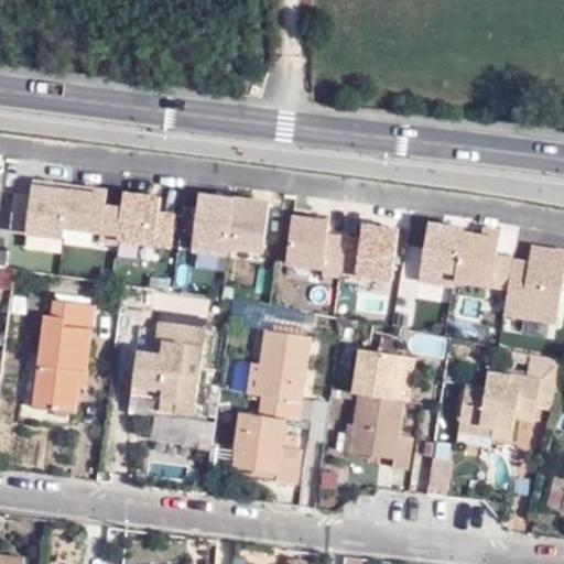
[(193,190),(191,248),(266,251),(268,194),(193,190)]
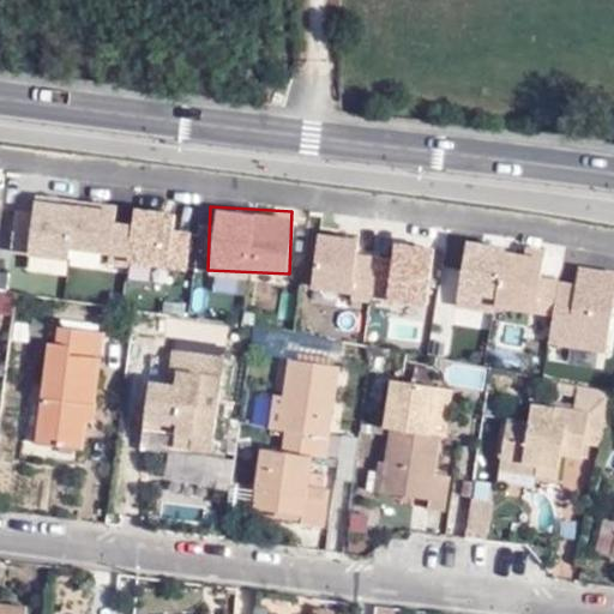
[(318,228),(308,286),(426,305),(435,247),(398,241),(395,260),(356,254),(360,235),(318,228)]
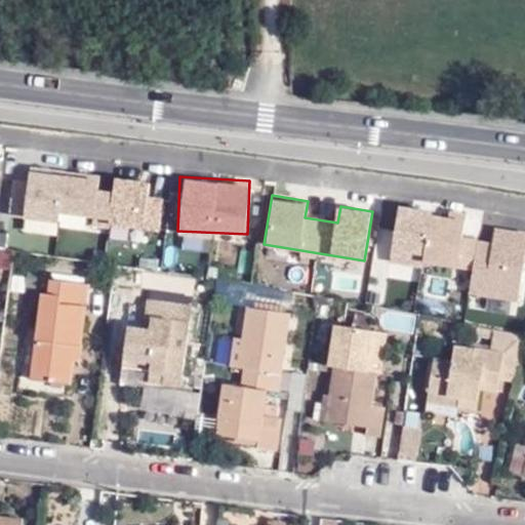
[(427,269),(428,204),(390,204),(389,268),(427,269)]
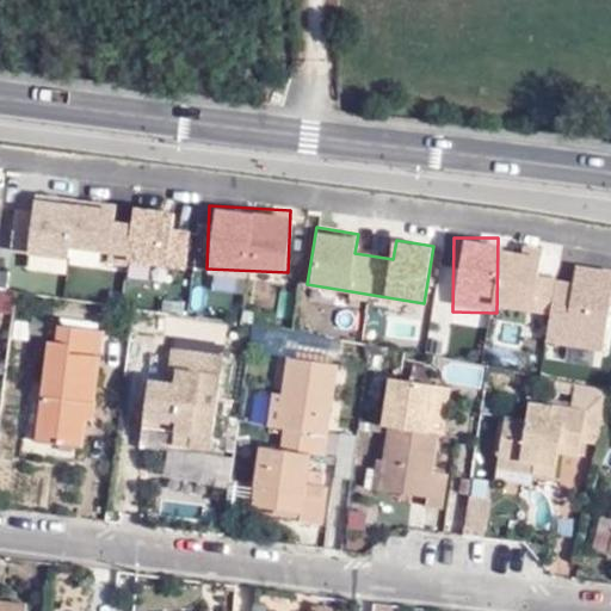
[(578,270),(576,288),(555,288),(553,344),(608,346),(610,271),(578,270)]
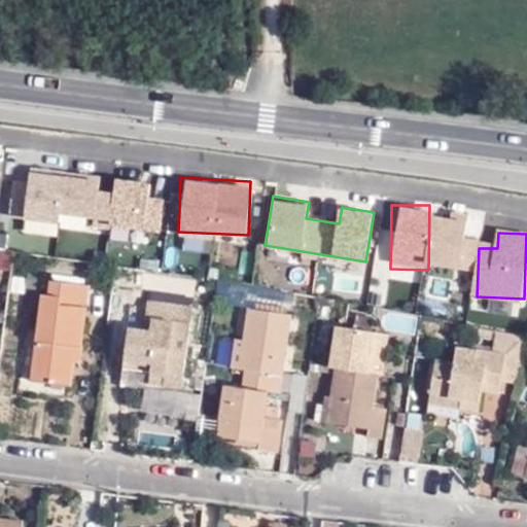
[(32,381),(70,386),(75,346),(81,347),(89,285),(51,281),(49,295),(43,294),(32,381)]
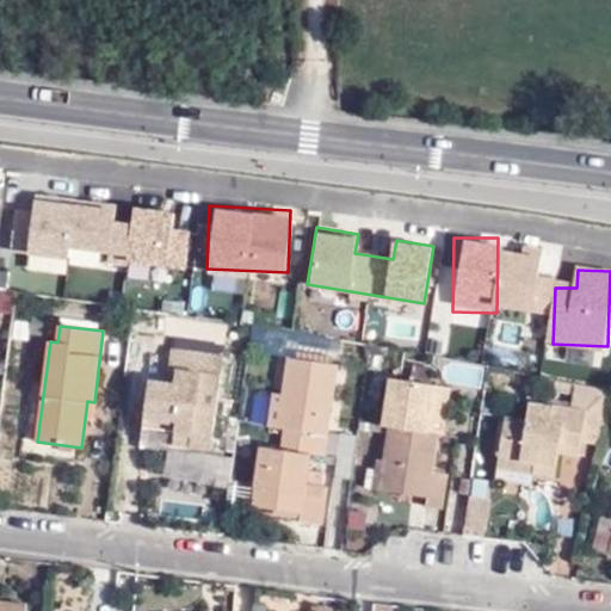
[(174,444),(209,448),(222,355),(172,349),(170,370),(177,371),(176,383),(149,380),(143,427),(176,431),(174,444)]
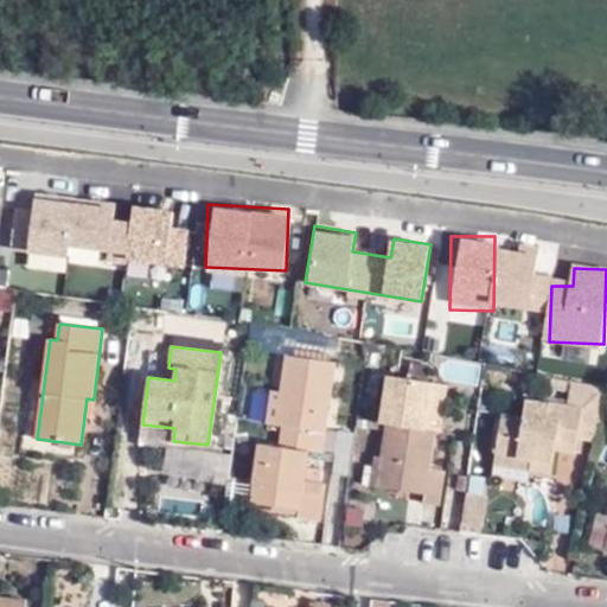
[(286,356),(281,391),(276,426),(280,426),(279,447),(260,445),(251,503),(299,510),(298,518),(320,522),(325,484),(305,480),(308,451),(324,453),(326,433),(324,433),(334,363),(286,356)]
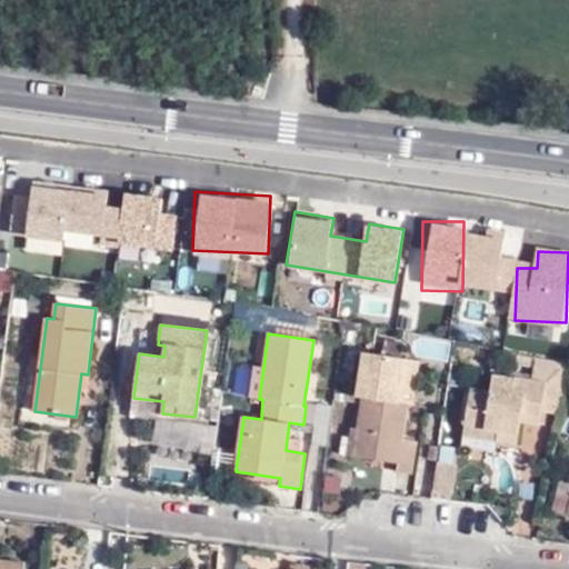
[(389,356),(402,358),(405,345),(390,342),(389,356)]
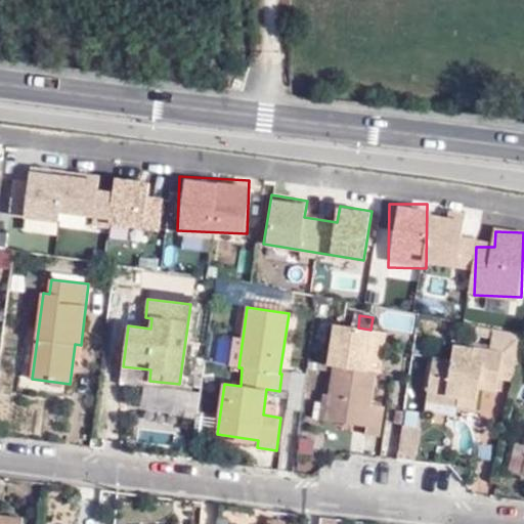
[(386,333),(370,330),(358,328),(335,324),(329,364),(334,365),(330,394),(324,393),(320,419),(366,427),(365,435),(381,437),(385,407),(372,404),(376,372),(381,373),(386,333)]
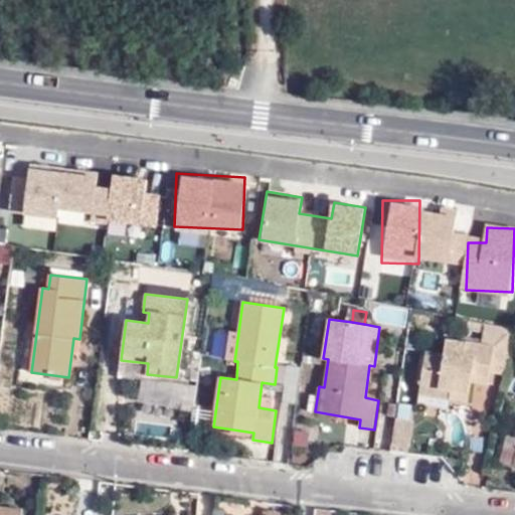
[(506,375),(512,330),(484,325),(482,343),(493,345),(490,372),(506,375)]
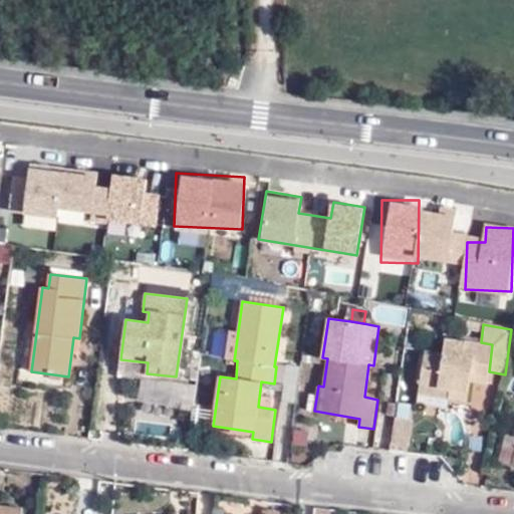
[(234,360),(238,331),(229,331),(225,358),(234,360)]
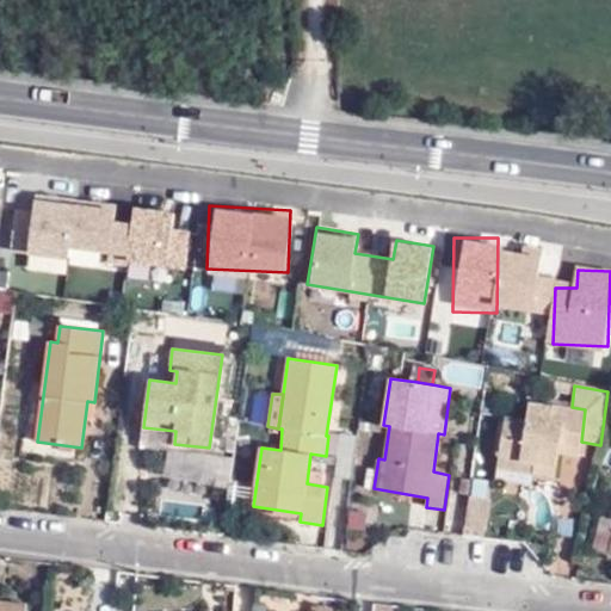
[(580,446),(581,442),(585,409),(572,407),(530,402),(529,420),(505,418),(497,477),(528,482),(532,483),(535,471),(556,475),(560,452),(561,444),(580,446)]
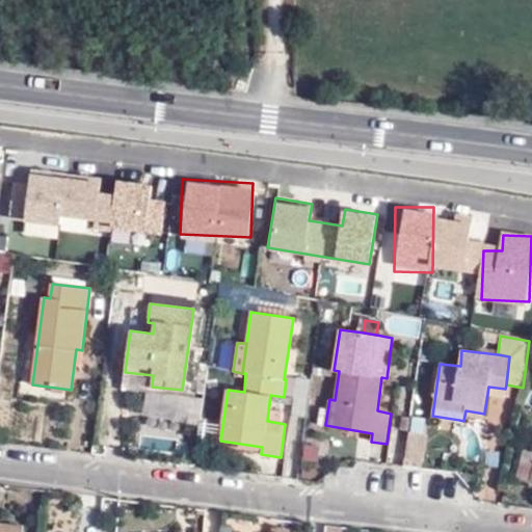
[(286,414),(306,416),(309,377),(289,375),(286,414)]
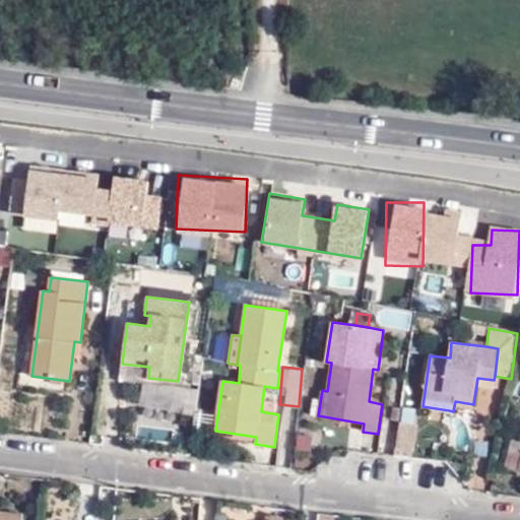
[(370,397),(382,399),(386,372),(375,370),(370,397)]
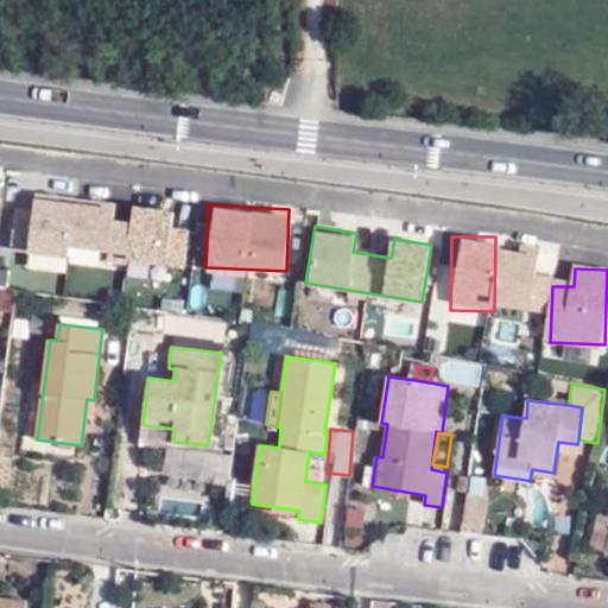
[(576,453),(577,444),(558,442),(557,450),(576,453)]
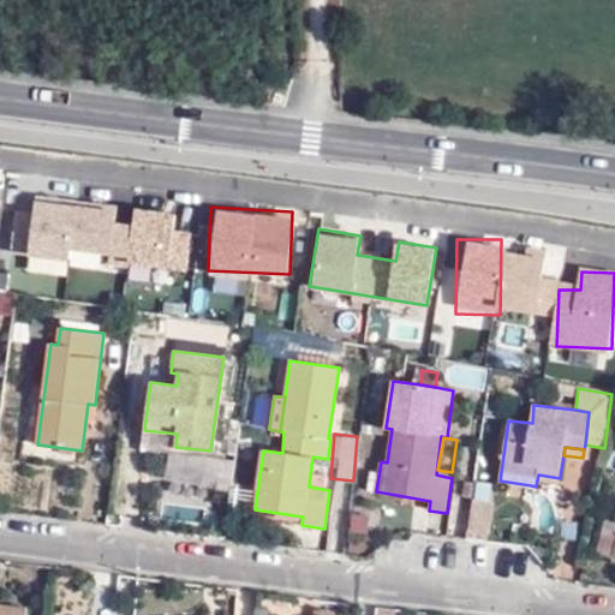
[(172,457),(165,507),(201,513),(209,461),(172,457)]
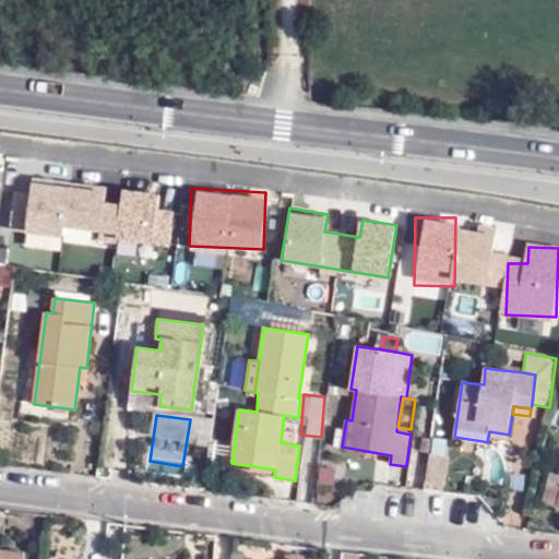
[(426,483),(444,485),(449,455),(429,453),(426,483)]
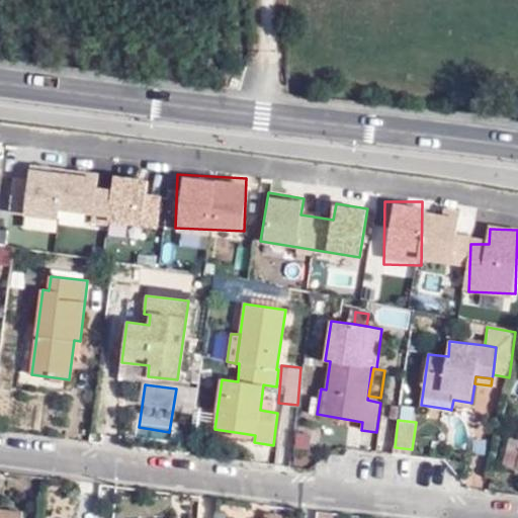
[(290,462),(308,465),(313,432),(295,429),(290,462)]
